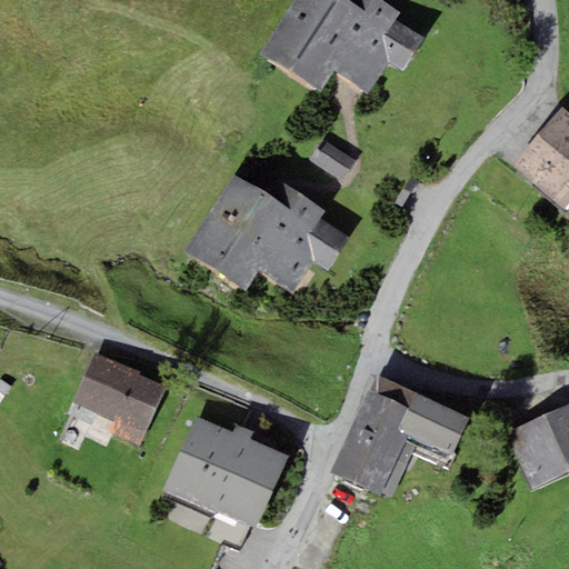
[(295,0),(261,53),(321,91),(333,72),(367,93),(388,61),(402,70),(422,39),(392,20),(398,12),(379,0),(295,0)]
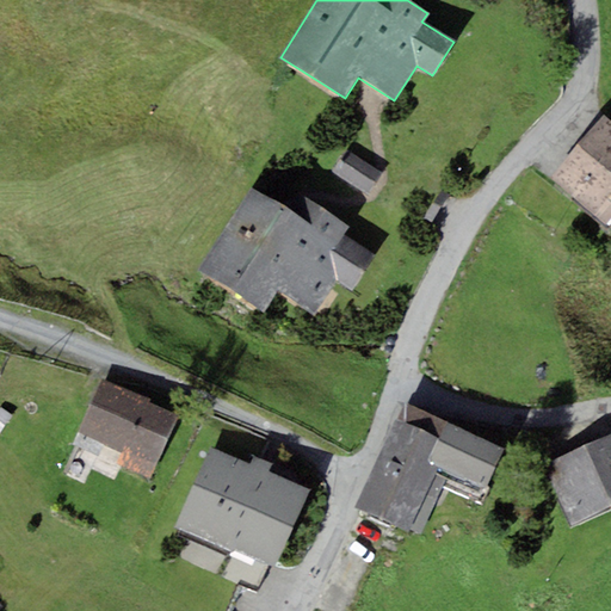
[(610,218),(610,121),(603,115),(553,177),(606,224),(610,218)]
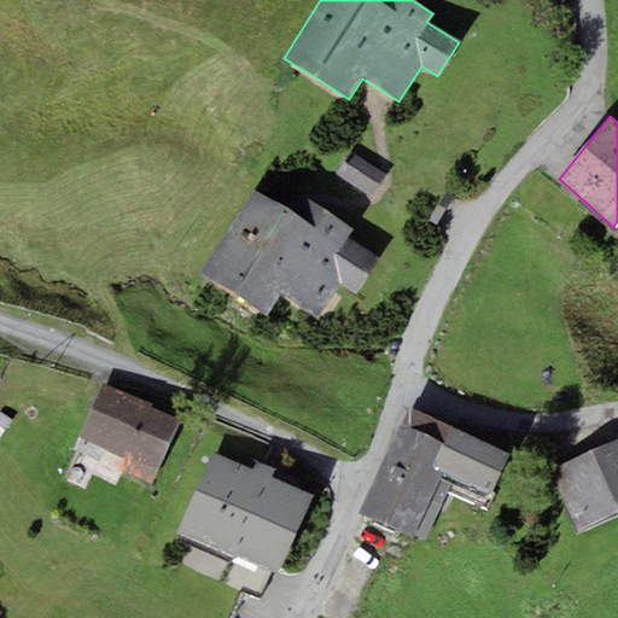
[(386,175),(351,151),(337,172),(372,196),(386,175)]
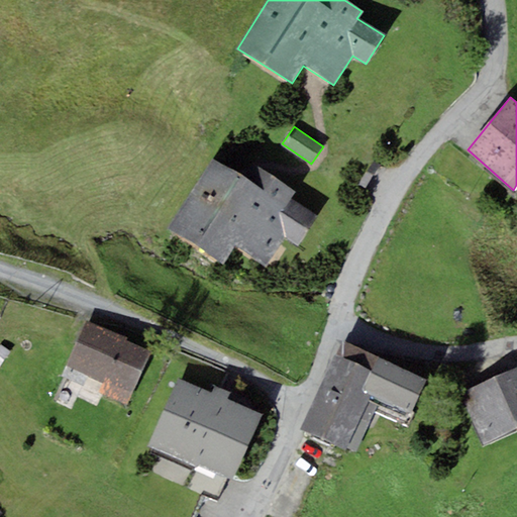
[(247,180),(214,159),(169,229),(223,264),(234,245),(266,266),(285,235),(298,243),(315,216),(289,199),(294,191),(255,168),(247,180)]
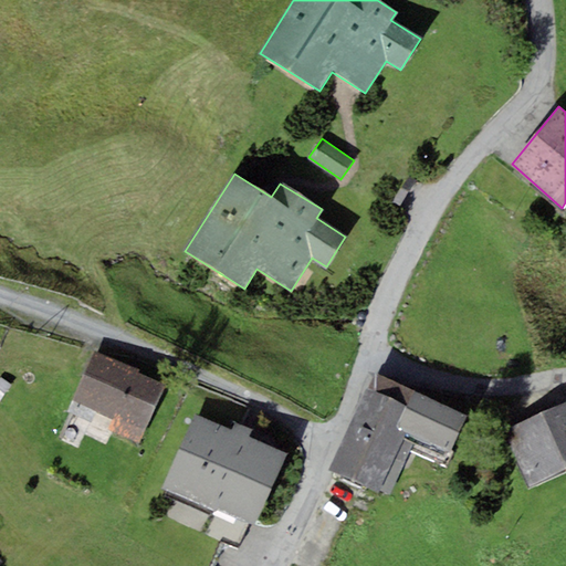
[(167,385),(93,350),(71,398),(114,418),(108,431),(139,446),(167,385)]
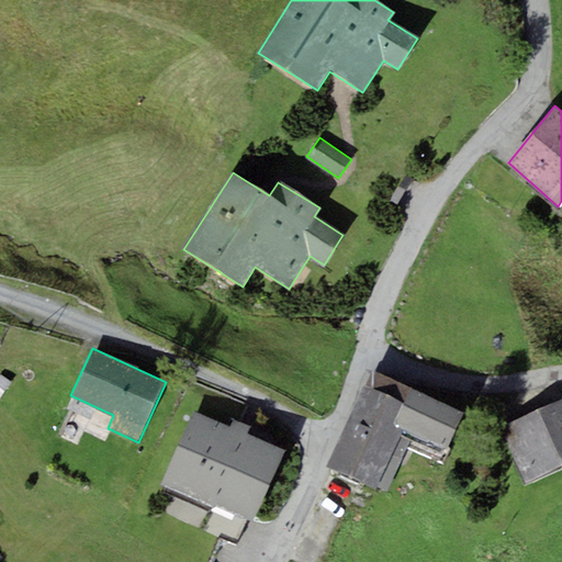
[(464,412),(373,371),(367,385),(363,384),(327,467),(385,494),(406,449),(440,464),(447,449),(464,412)]
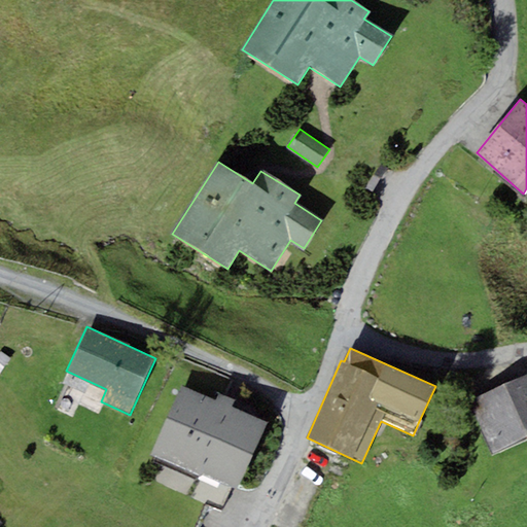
[(0,374),(12,358),(2,351),(0,352),(0,374)]
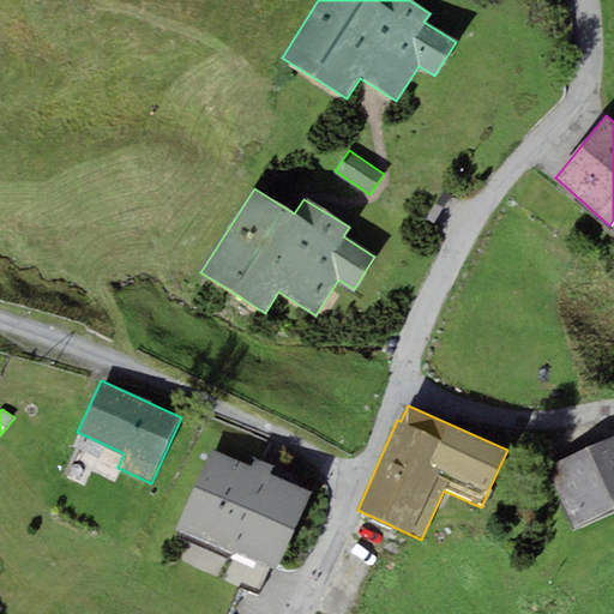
[(613,437),(589,449),(613,505),(613,437)]
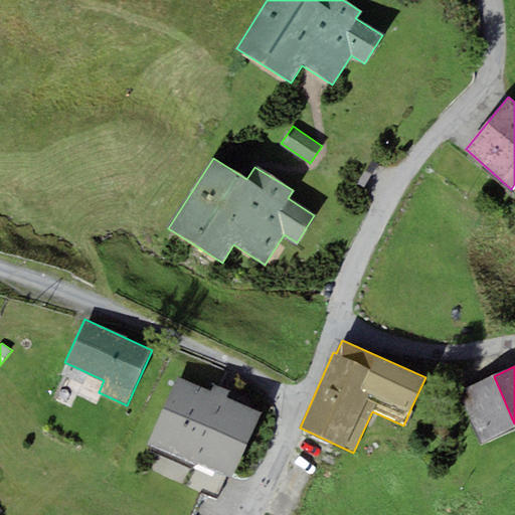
[(211,391),(178,376),(149,443),(148,446),(196,468),(198,464),(232,479),(262,412),(225,397),(211,391)]
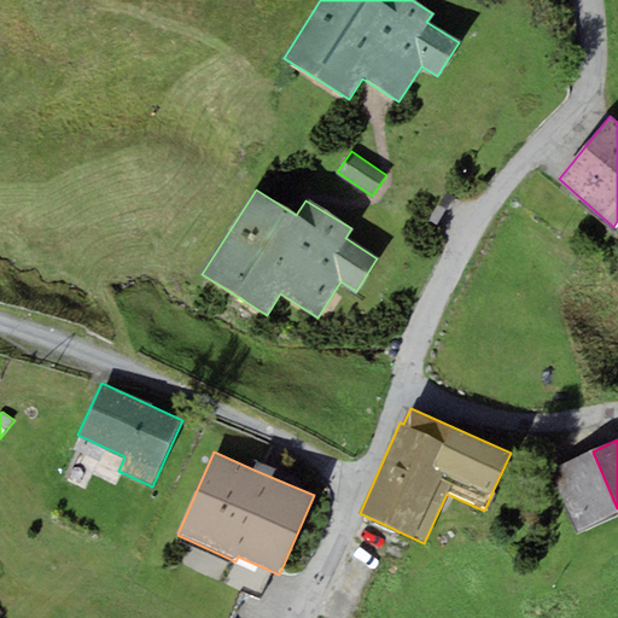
[(578,532),(617,513),(617,508),(593,452),(551,471),(578,532)]
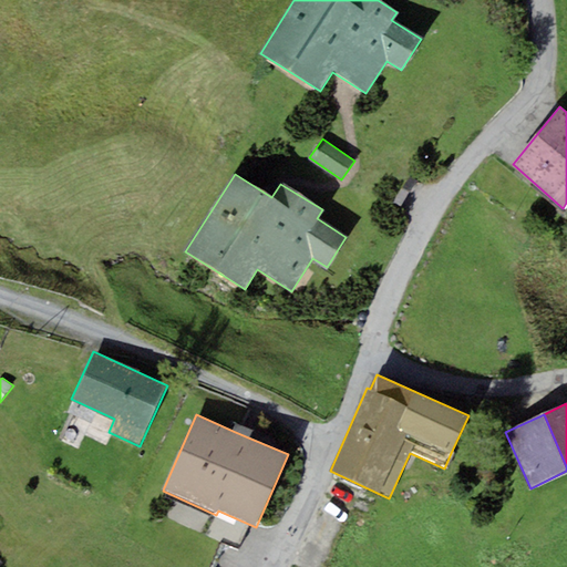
[(233,431),(248,437),(253,429),(237,422),(233,431)]
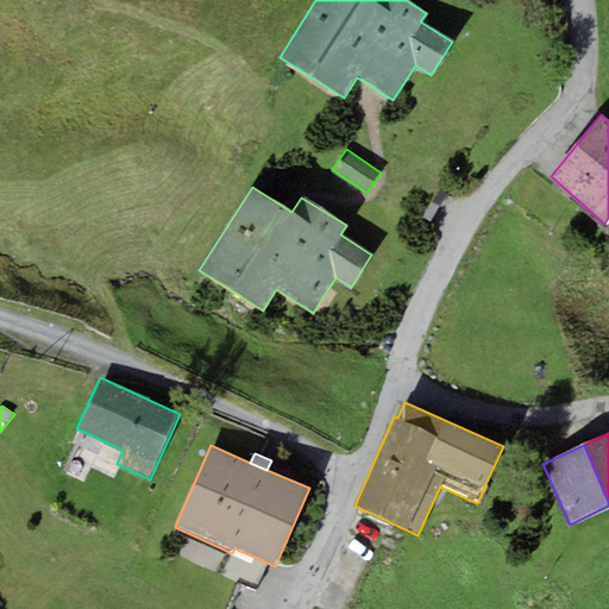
All buildings are outlined.
